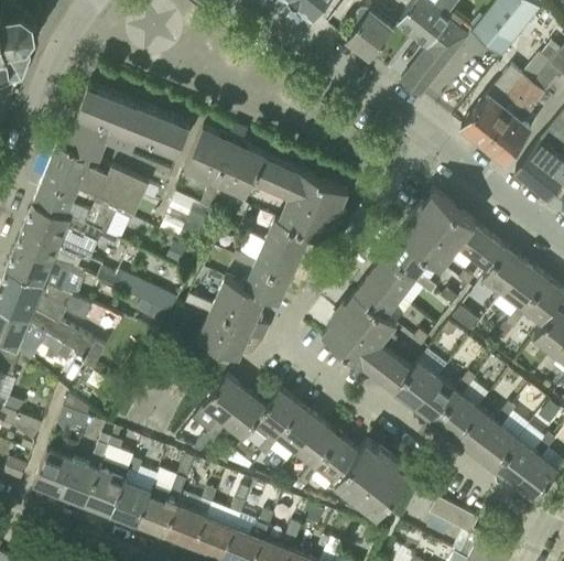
[(0,0),(0,77),(9,76),(11,82),(22,81),(31,57),(29,49),(30,47),(29,44),(36,34),(39,35),(39,33),(38,32),(35,20),(36,19),(35,17),(33,18),(24,11),(24,8),(22,8),(11,0),(0,0)]
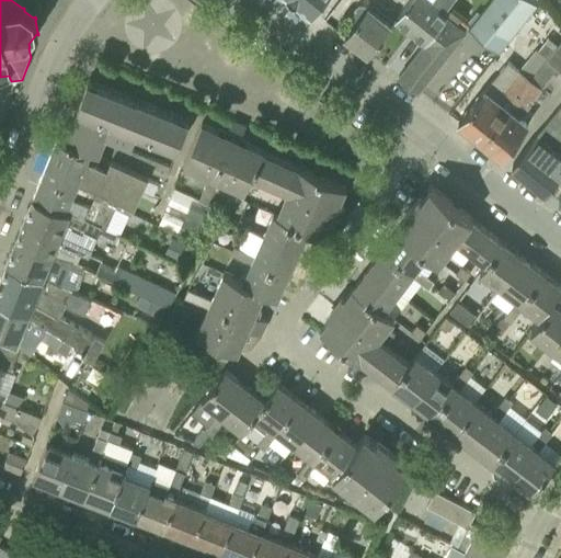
[(295,0),(312,13),(322,0),(295,0)]
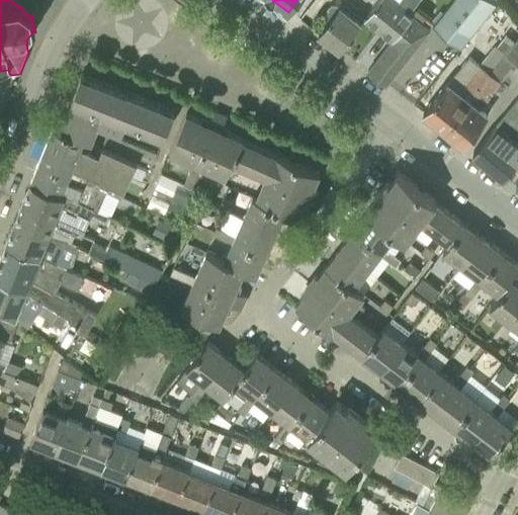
[(433,27),(434,25),(426,19),(414,10),(421,0),(402,0),(398,5),(392,0),(380,0),(365,21),(392,43),(414,17),(422,24),(424,21),(432,28),(433,27)]
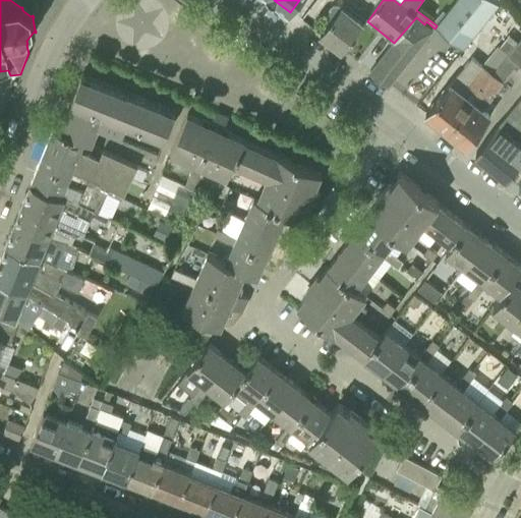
[(457,0),(437,25),(436,27),(464,50),(499,5),(491,0),(457,0)]
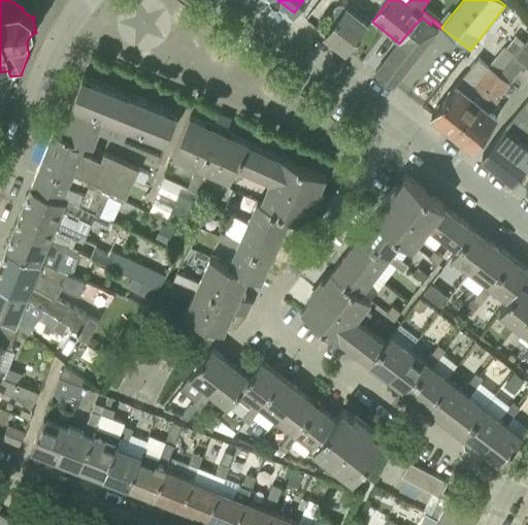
[(335,24),(325,37),(348,54),(369,24),(368,23),(366,20),(364,19),(362,19),(362,18),(347,6),(345,8),(340,7),(336,8),(333,12),(332,18),(335,24)]
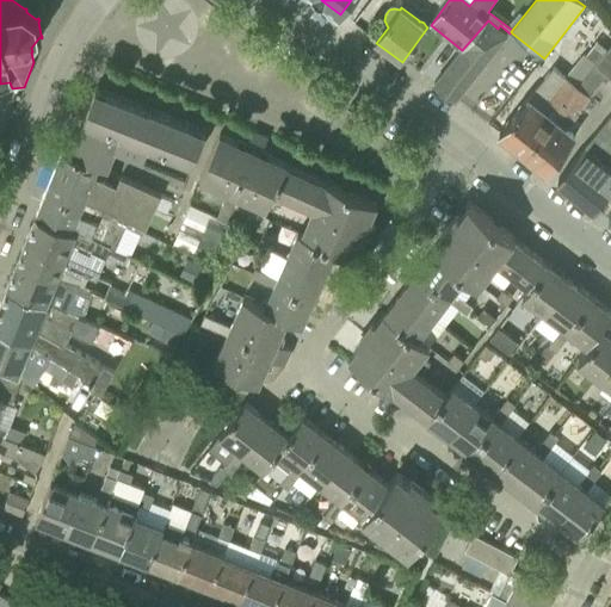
[(462,50),(434,86),(456,101),(507,37),(498,29),(488,20),(462,50)]
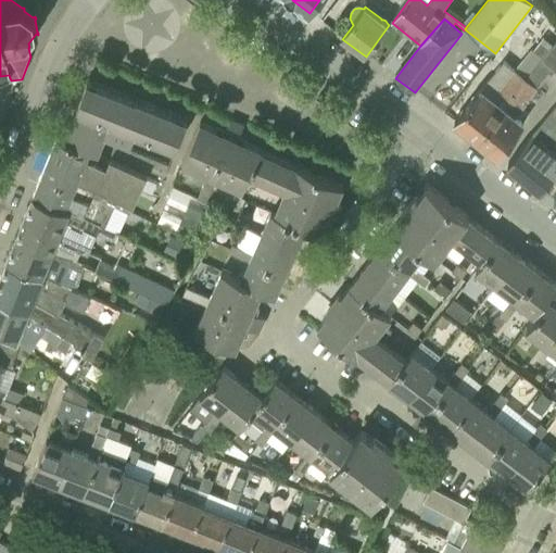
[(540,62),(555,74),(555,41),(542,60),(540,62)]
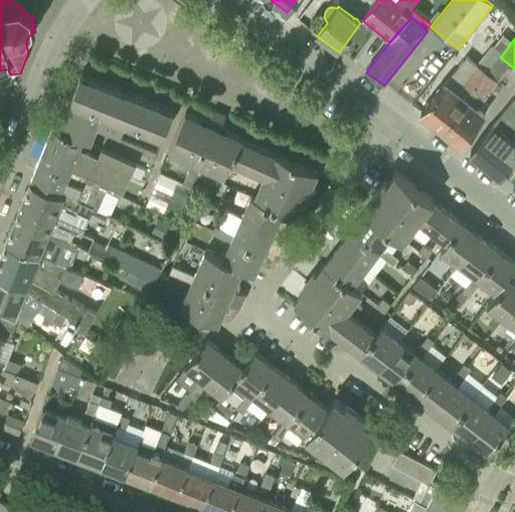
[(502,55),(492,48),(477,66),(486,74),(500,57),(502,55)]
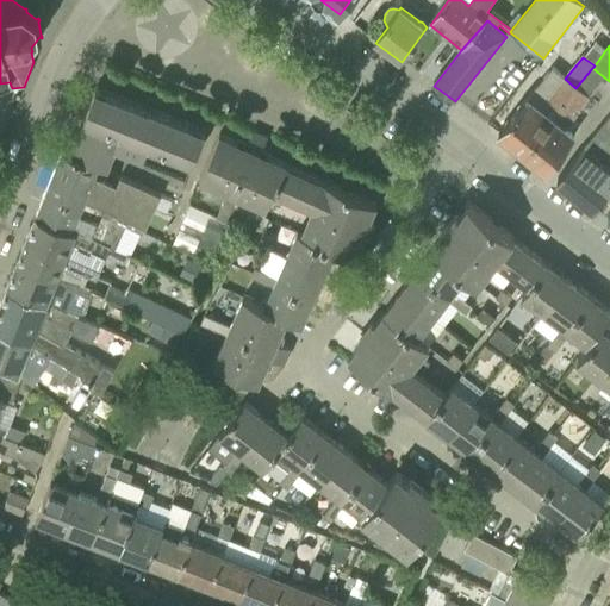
[(498,135),(522,154),(576,88),(565,79),(553,69),(498,135)]
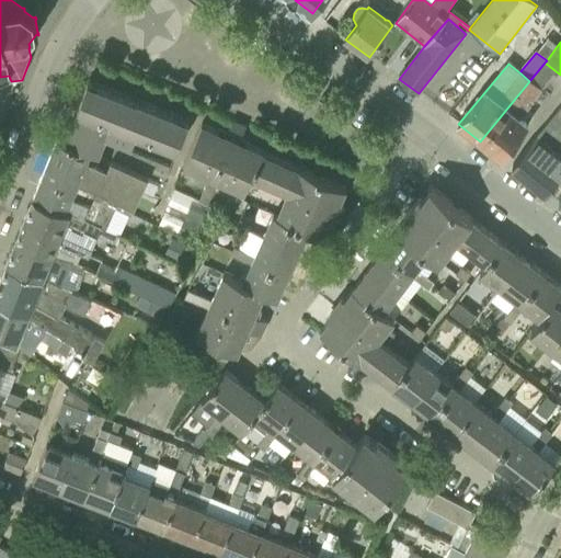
[(88,81),(64,141),(91,154),(99,156),(107,134),(133,144),(137,133),(178,149),(189,122),(137,101),(88,81)]
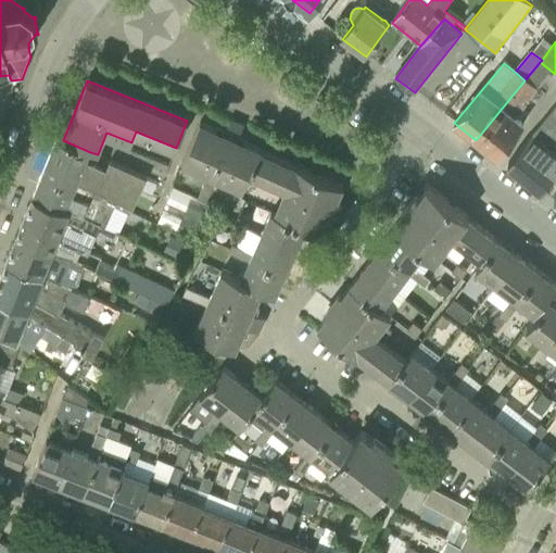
[(525,80),(476,140),(497,158),(525,124),(517,117),(527,105),(526,104),(538,90),(525,80)]
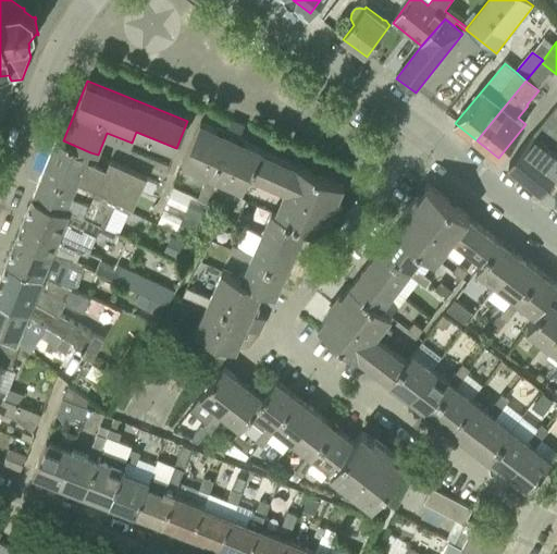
[(542,194),(556,175),(556,107),(508,167),(542,194)]
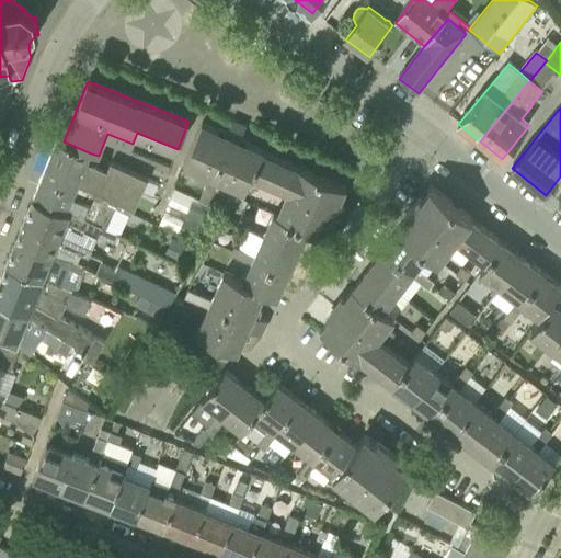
[(183,168),(209,179),(214,181),(239,126),(231,123),(226,136),(202,125),(183,168)]
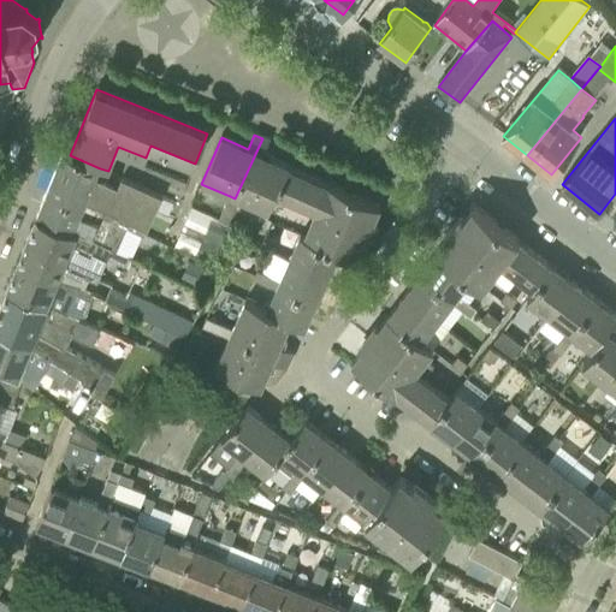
[(262,138),(235,198),(240,201),(268,214),(277,196),(289,168),(289,167),(264,156),(270,142),(262,138)]
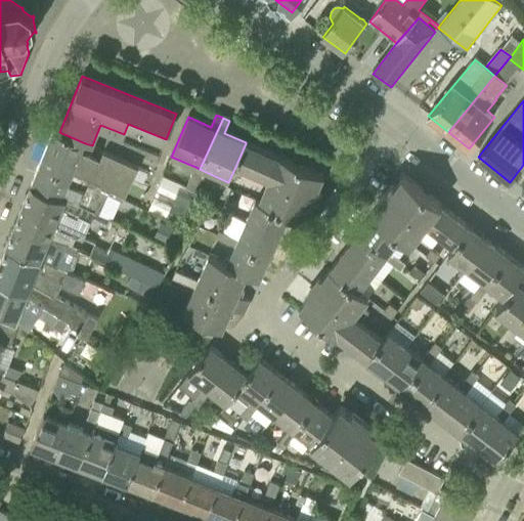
[(124,203),(137,168),(130,165),(131,164),(105,153),(102,159),(82,150),(85,143),(59,132),(52,129),(39,164),(108,194),(124,203)]
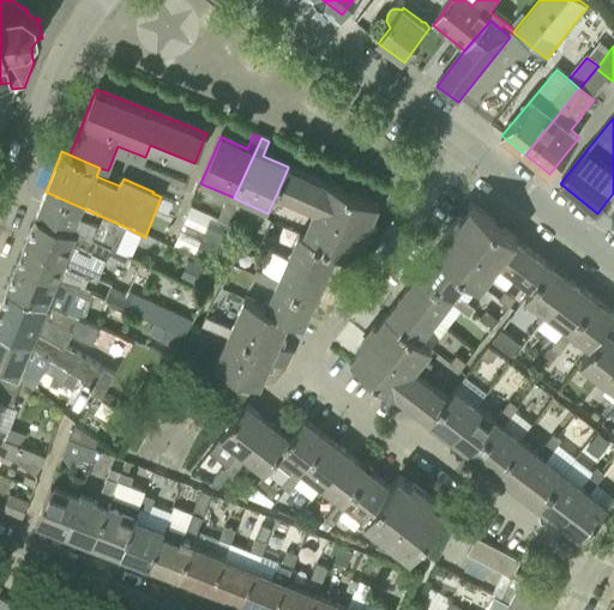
[(181,195),(186,183),(150,170),(127,161),(122,173),(145,182),(181,195)]
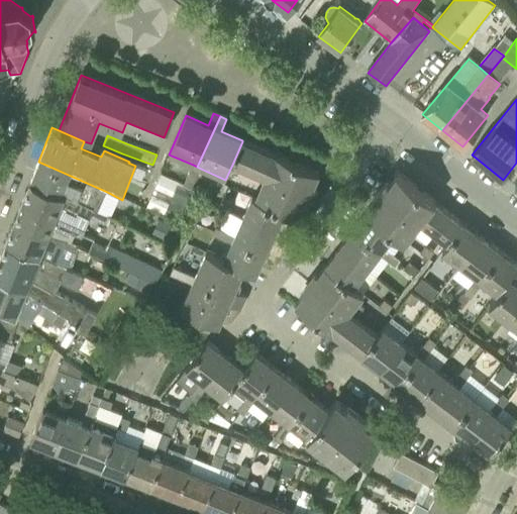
[(232,165),(265,180),(276,157),(242,141),(232,165)]
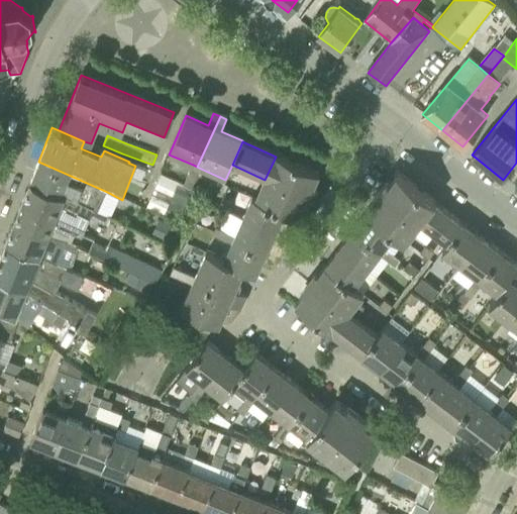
[(265,180),(287,190),(298,165),(276,156),(276,157),(265,180)]
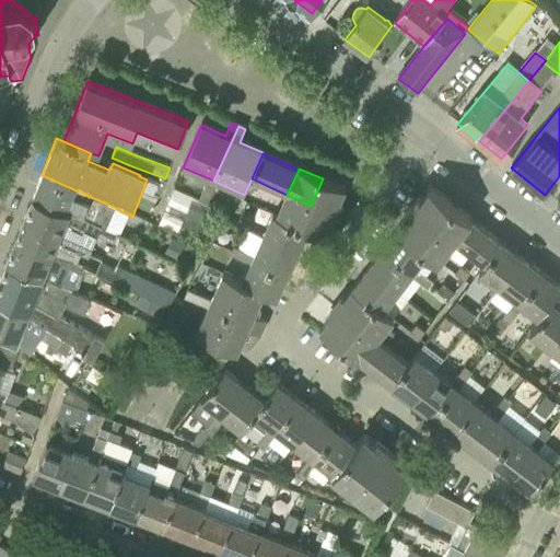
[(106,230),(116,208),(42,175),(33,197),(102,229),(106,230)]
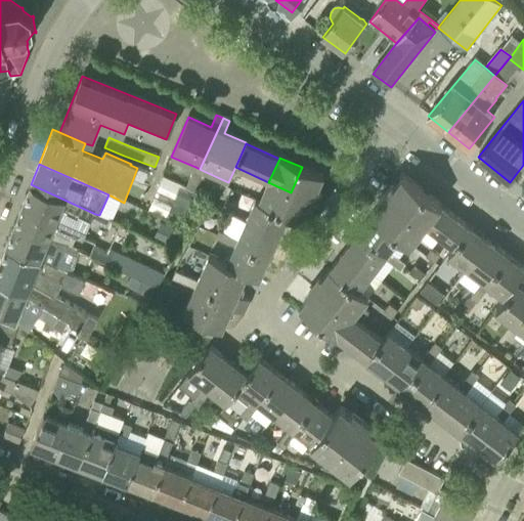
[(204,171),(200,169),(195,167),(191,178),(195,180),(199,181),(204,171)]
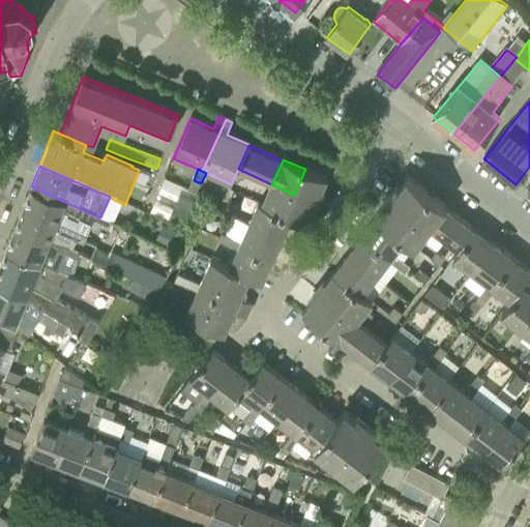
[(294,195),(316,204),(327,179),(305,169),(294,195)]
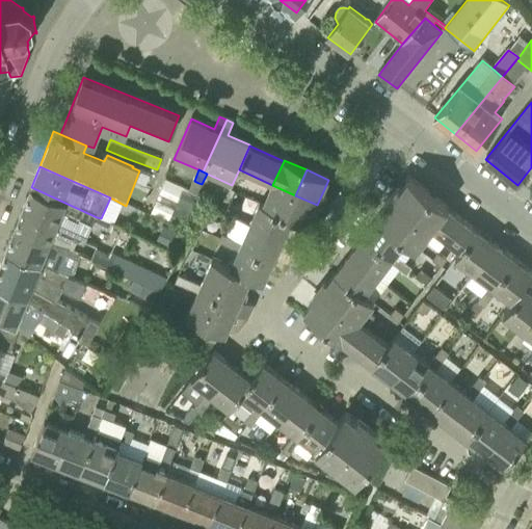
[(422,223),(440,202),(408,178),(393,200),(422,223)]
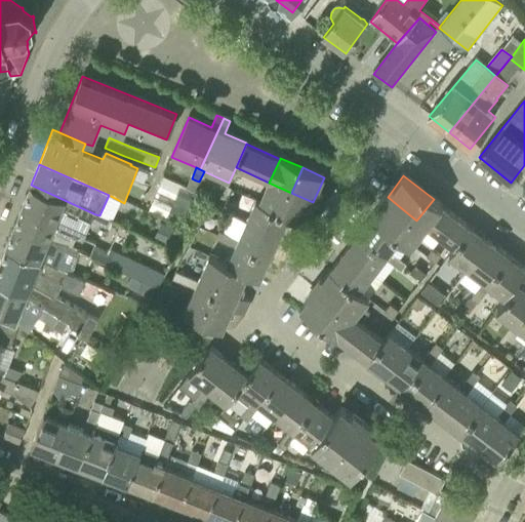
[(187,189),(191,191),(195,193),(199,182),(196,181),(192,178),(187,189)]
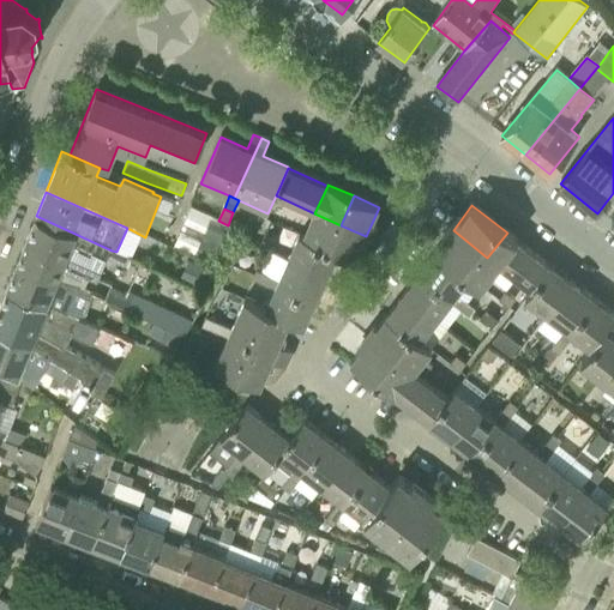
[(175,247),(226,269),(240,233),(192,210),(175,247)]
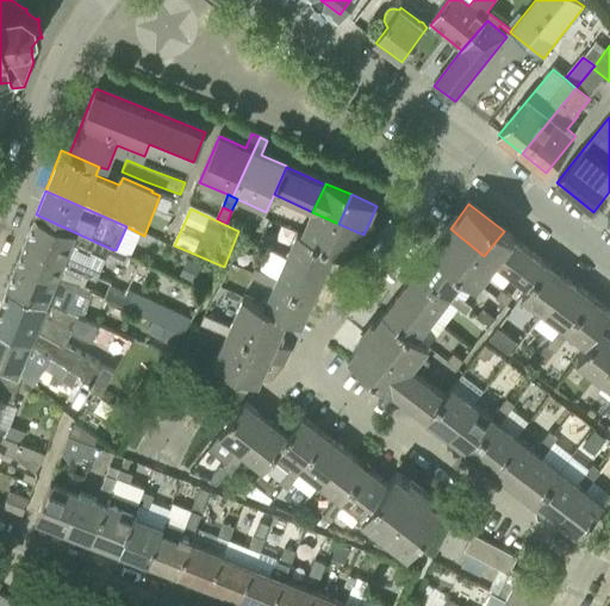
[(302,235),(328,248),(338,224),(312,212),(302,235)]
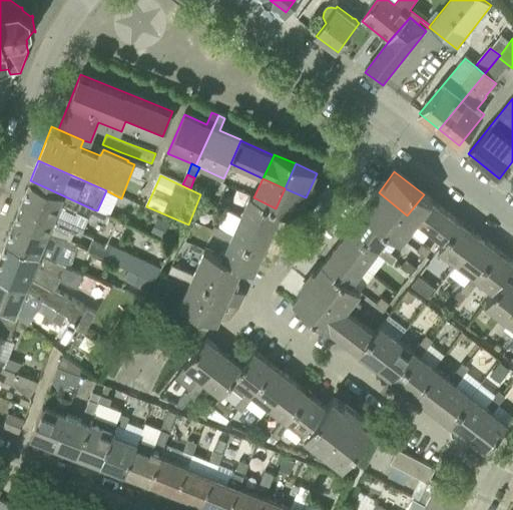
[(81,237),(89,217),(93,209),(30,180),(22,199),(14,219),(48,235),(52,227),(68,235),(69,232),(81,237)]
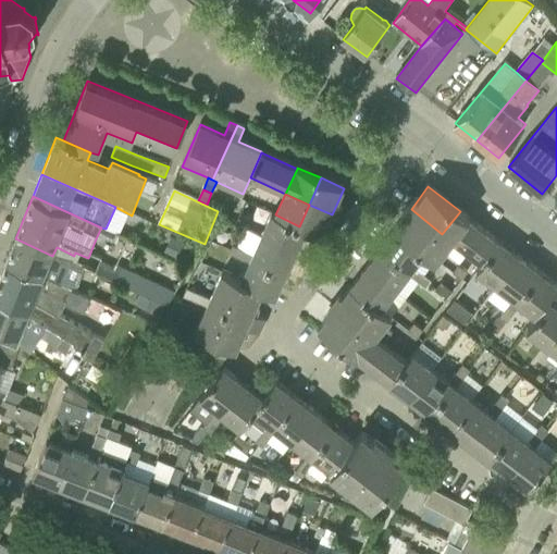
[(299,226),(306,231),(322,237),(332,214),(309,205),(299,226)]
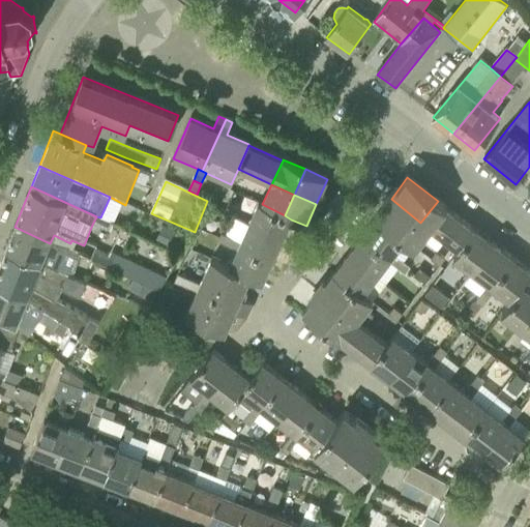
[(406,241),(420,223),(391,199),(376,218),(405,240),(406,241)]
